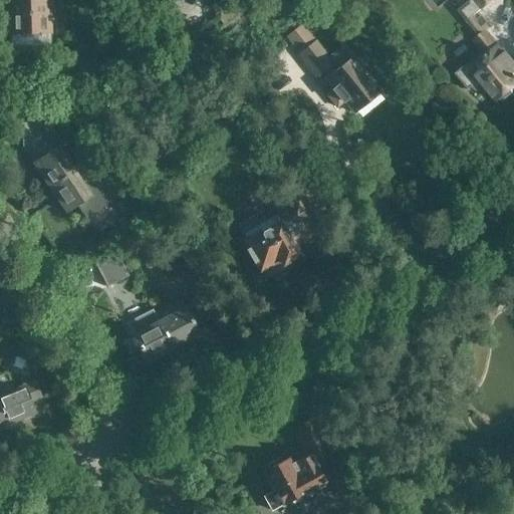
[(13,0),(13,6),(8,6),(10,46),(50,44),(48,4),(44,4),(43,0),(13,0)]
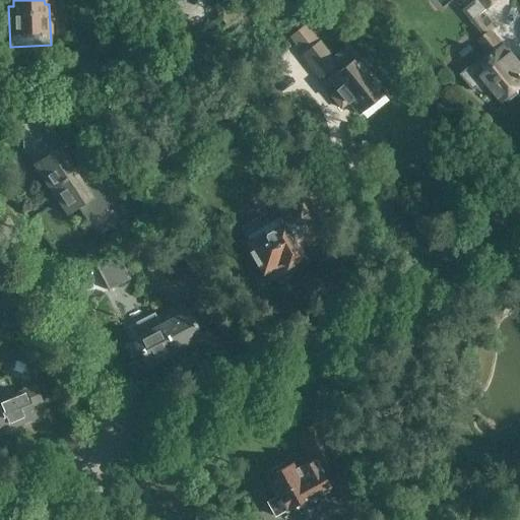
[(489,51),(460,74),(473,90),(476,88),(477,89),(478,89),(479,90),(480,91),(481,91),(482,91),(483,91),(484,91),(486,91),(488,90),(490,93),(494,90),(503,102),(508,99),(512,100),(519,92),(519,89),(519,87),(519,59),(517,57),(516,58),(505,44),(504,46),(492,31),(497,26),(484,12),(474,0),(462,10),(483,37),(479,40),(489,51)]
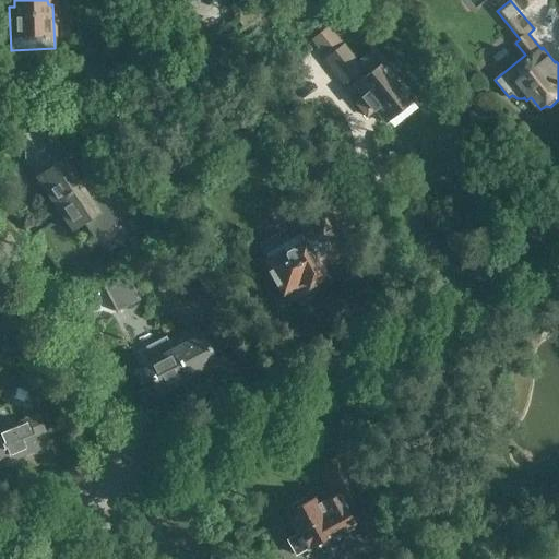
[(509,0),(510,0),(521,13),(536,0),(509,0)]
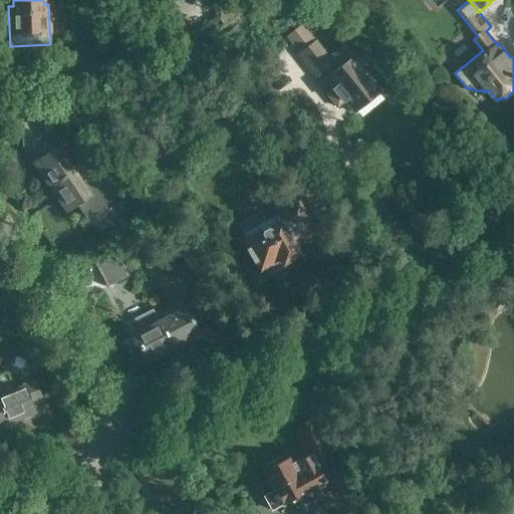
[(301,23),(285,37),(315,75),(321,71),(333,86),(326,92),(336,105),(344,99),(355,112),(380,92),(363,70),(365,65),(359,58),(354,59),(343,45),(328,56),(301,23)]
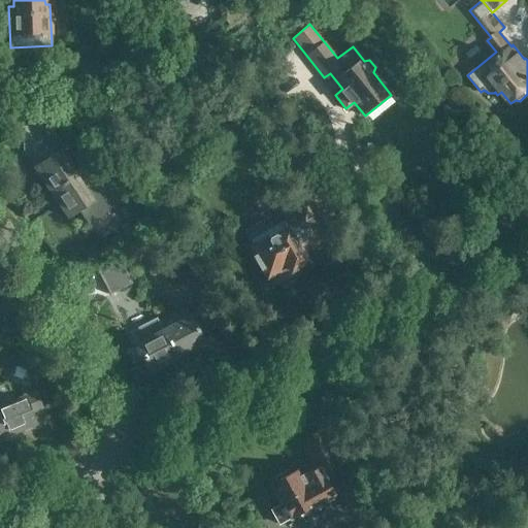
[(33,168),(51,194),(75,176),(75,175),(86,169),(84,166),(85,165),(76,153),(76,154),(70,145),(65,151),(50,128),(23,127),(22,151),(33,168)]
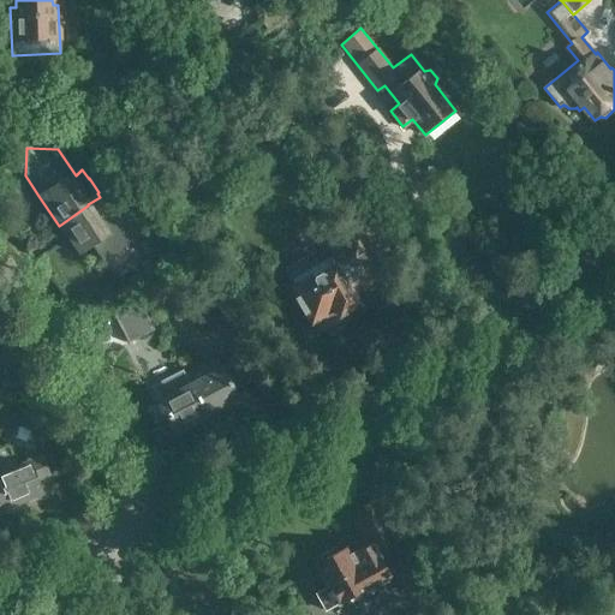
[(159,203),(118,231),(125,243),(167,215),(159,203)]
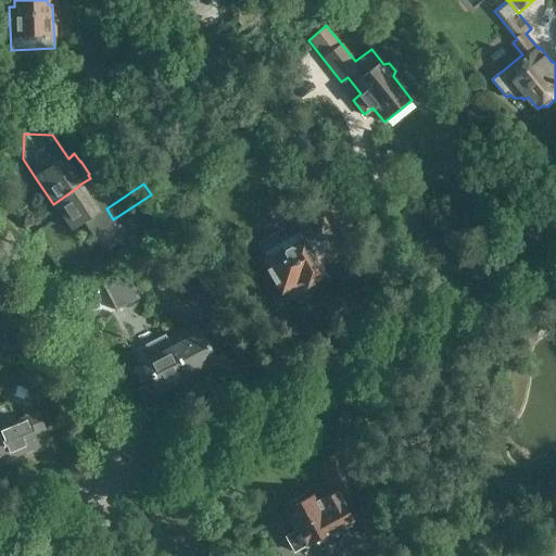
[(79,186),(53,204),(71,230),(97,212),(79,186)]
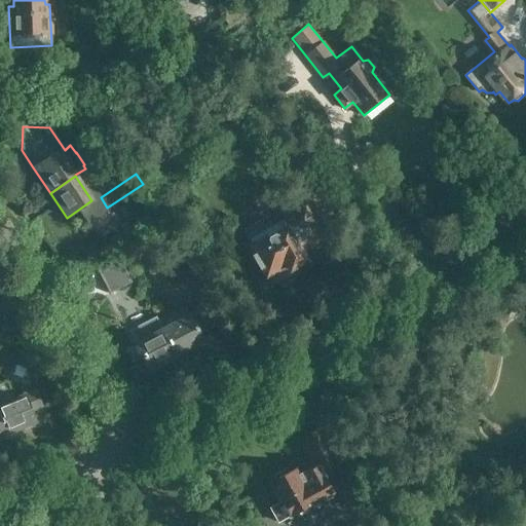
[(289,269),(305,260),(293,239),(299,235),(301,240),(314,233),(302,212),(290,219),(292,223),(247,249),(264,280),(269,278),(273,286),(292,274),(289,269)]
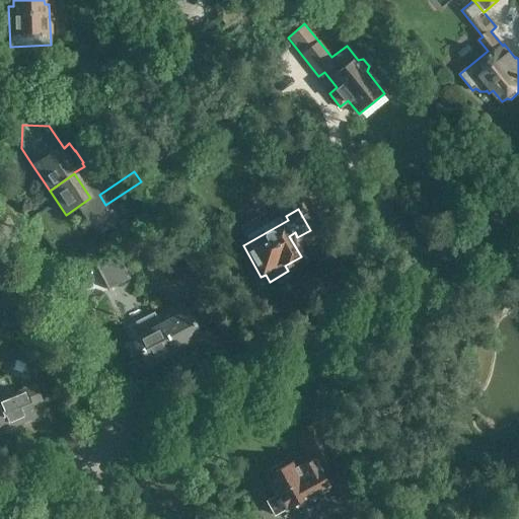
[(127,280),(115,254),(95,264),(107,289),(127,280)]
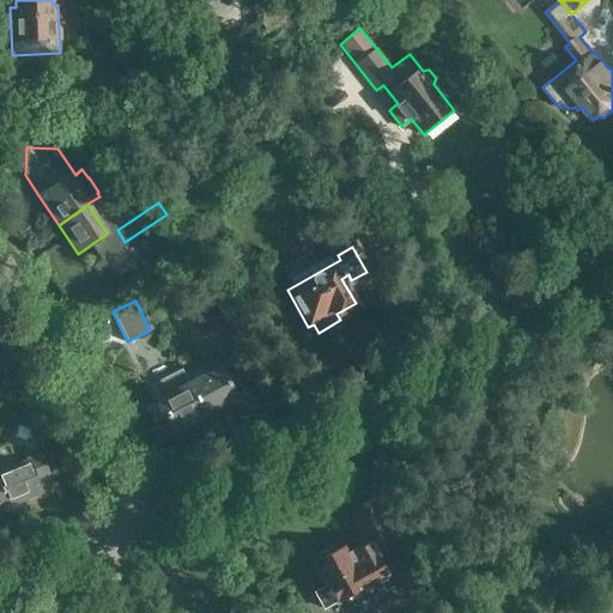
[(184,372),(207,414),(236,399),(231,388),(248,380),(236,357),(220,365),(216,356),(184,372)]
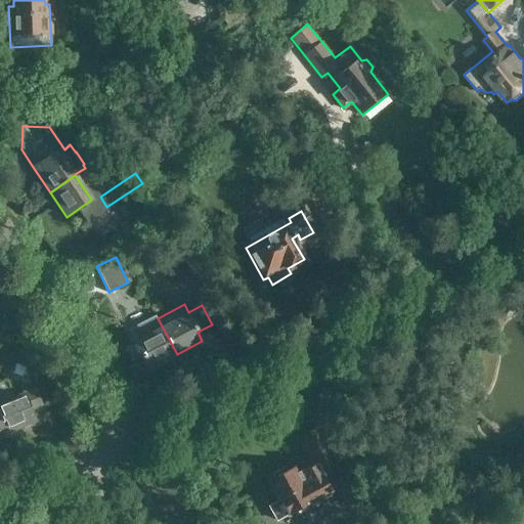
[(177,354),(158,318),(151,308),(141,314),(151,333),(134,341),(149,368),(177,354)]
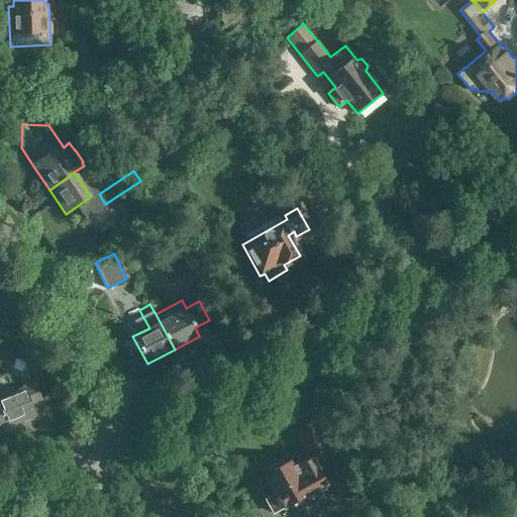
[(0,376),(0,410),(7,427),(35,415),(30,405),(41,401),(34,383),(12,392),(6,374),(0,376)]
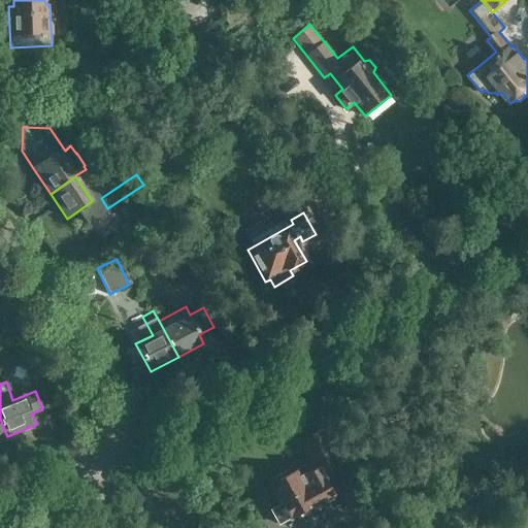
[(270,509),(279,526),(290,520),(323,502),(328,510),(343,502),(348,509),(350,508),(353,513),(364,506),(349,479),(337,485),(335,483),(329,486),(323,475),(341,464),(321,428),(300,439),(308,454),(295,461),(300,469),(289,474),(287,471),(273,479),(275,483),(271,486),(281,503),(270,509)]
